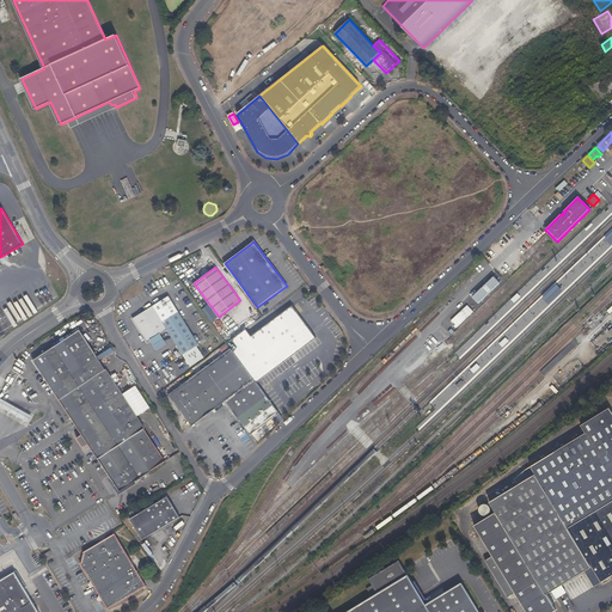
[(499,276),(491,285),(497,291),(505,282),(499,276)]
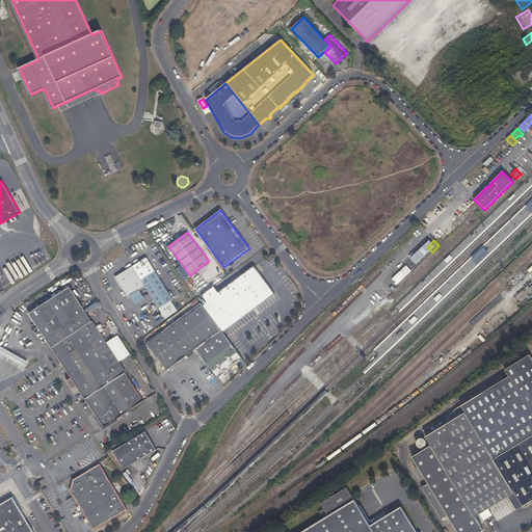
[(489,253),(484,247),(473,259),(477,264),(489,253)]
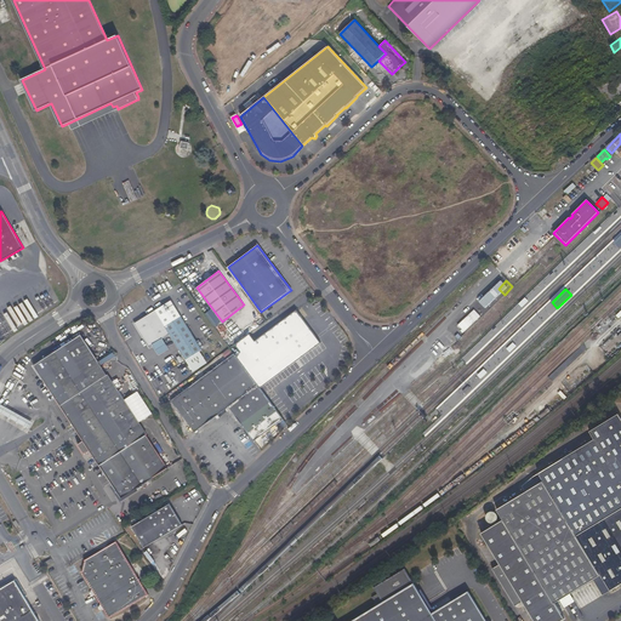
[(300,308),(243,349),(263,376),(319,335),(300,308)]
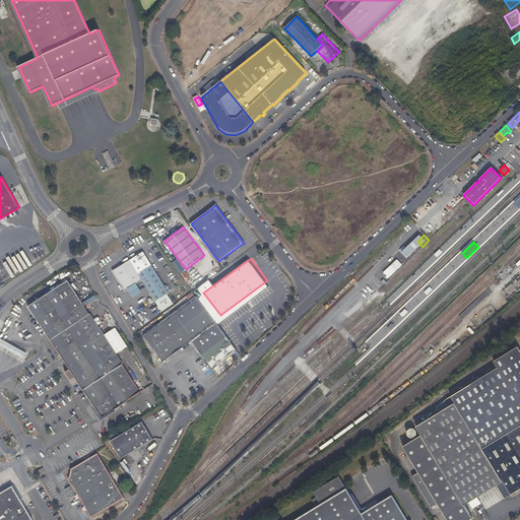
[(324,262),(327,266),(332,261),(328,258),(324,262)]
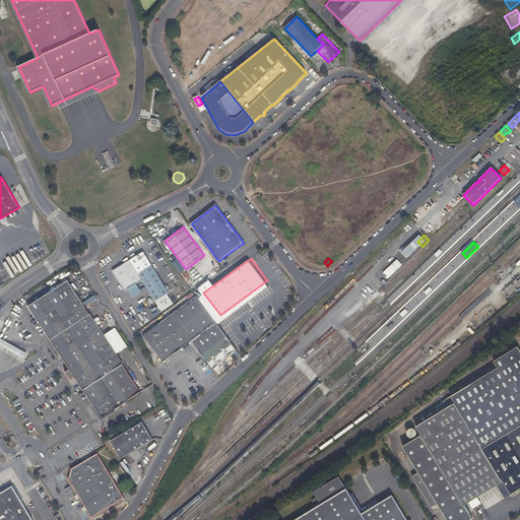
[(113,271),(125,290),(128,289),(137,283),(143,279),(139,272),(131,259),(113,271)]
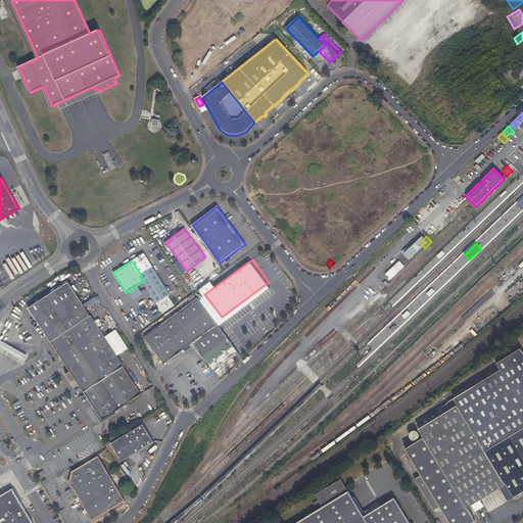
[(171,294),(153,266),(140,274),(144,281),(158,302),(171,294)]
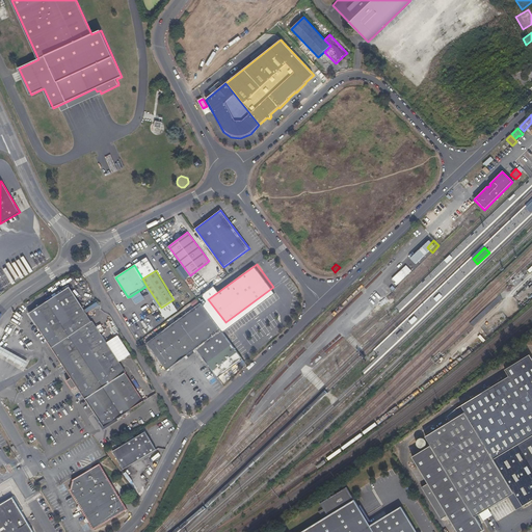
[(70,288),(29,314),(57,356),(72,378),(67,381),(72,390),(77,387),(103,427),(110,440),(151,413),(124,373),(97,331),(94,333),(88,324),(92,321),(70,288)]
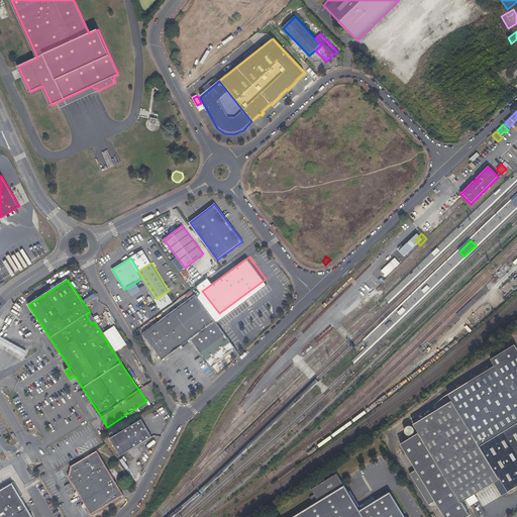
[(141,291),(136,282),(127,288),(132,296),(141,291)]
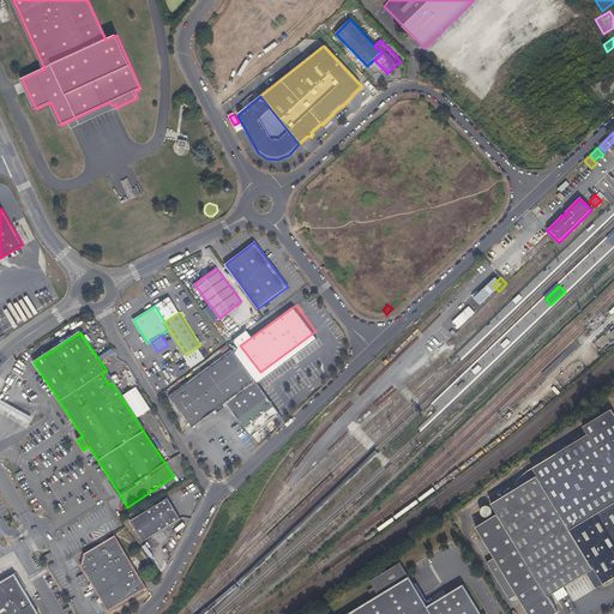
[(169,396),(192,427),(224,404),(227,403),(256,381),(232,349),(169,396)]
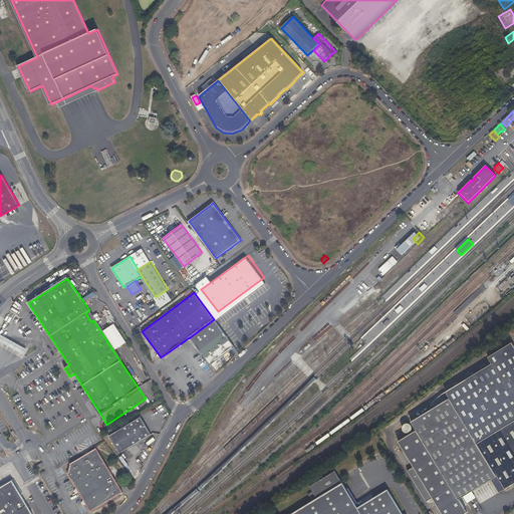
[(119,360),(121,359),(89,310),(85,313),(90,321),(93,320),(119,360)]
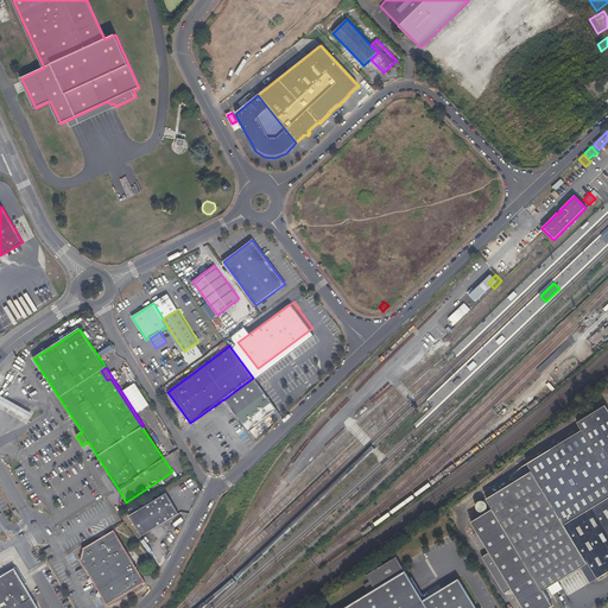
[(278,411),(253,378),(225,399),(249,432),(278,411)]
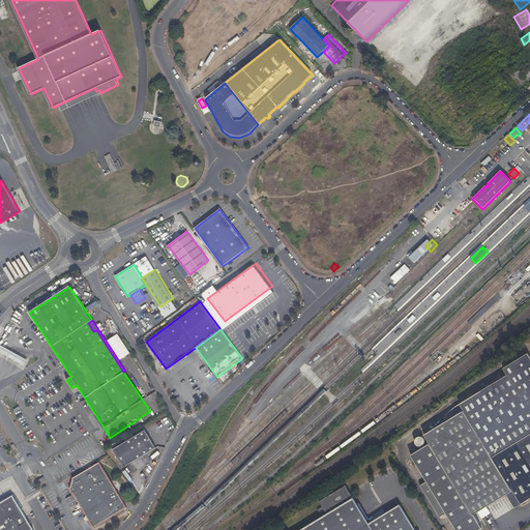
[(24,369),(27,363),(12,355),(0,347),(0,355),(9,360),(24,369)]
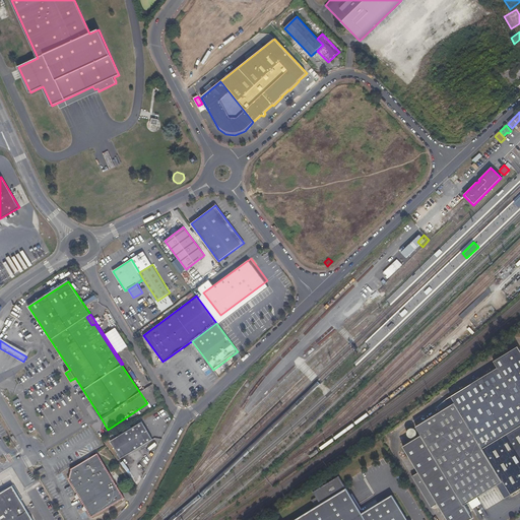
[(498,485),(503,482),(511,495),(519,489),(519,349),(518,346),(494,362),(498,369),(471,384),(448,399),(437,407),(440,412),(416,427),(421,436),(403,447),(418,473),(412,477),(418,489),(426,484),(438,504),(447,519),(469,519),(472,518),(464,506),(498,485)]
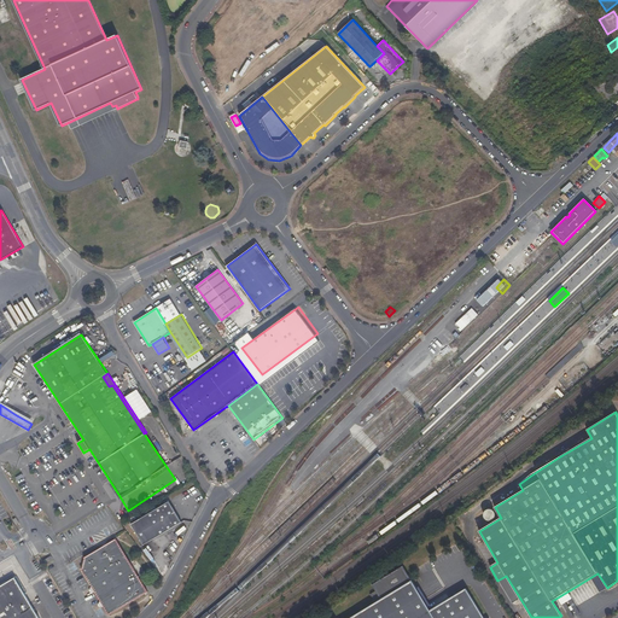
[(181,523),(169,501),(132,525),(144,546),(181,523)]
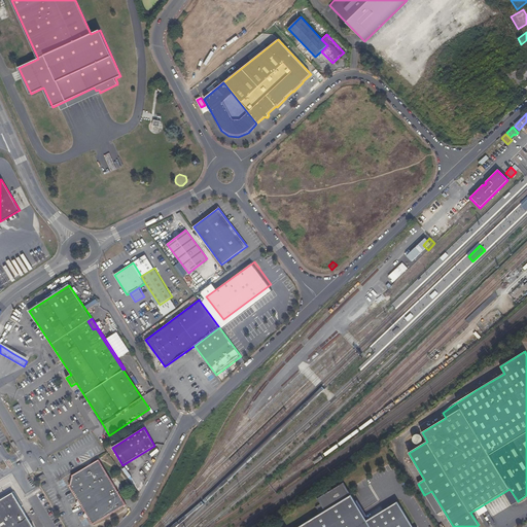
[(127,505),(99,460),(72,476),(73,478),(71,485),(70,486),(94,525),(127,505)]
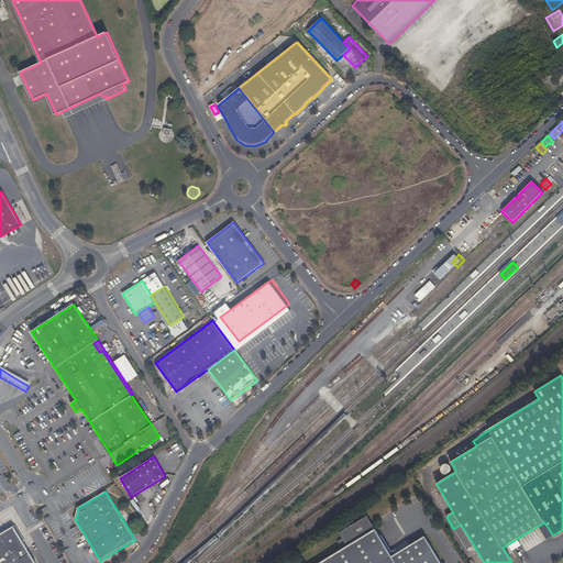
[(343,539),(338,542),(342,549),(319,562),(441,562),(424,537),(393,556),(367,516),(340,533),(343,539)]
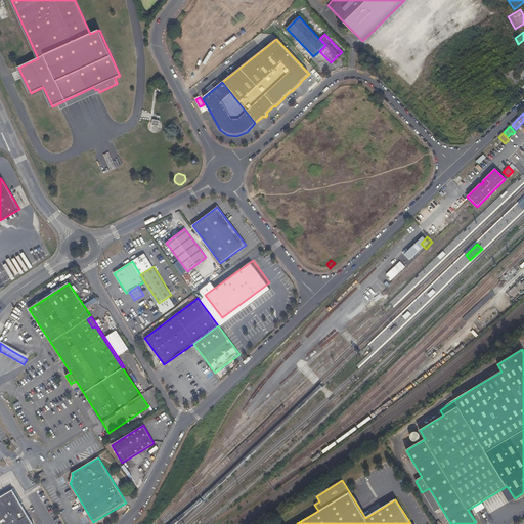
[(501,489),(509,503),(515,498),(507,486),(501,489)]
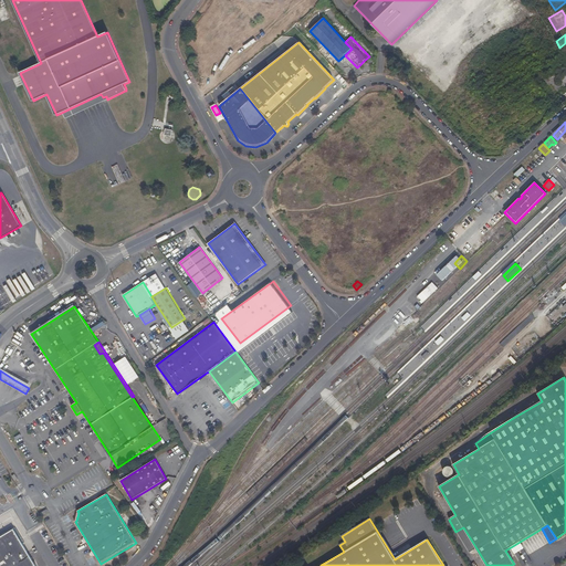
[(0,565),(35,565),(24,547),(24,543),(17,528),(13,527),(0,534),(0,565)]
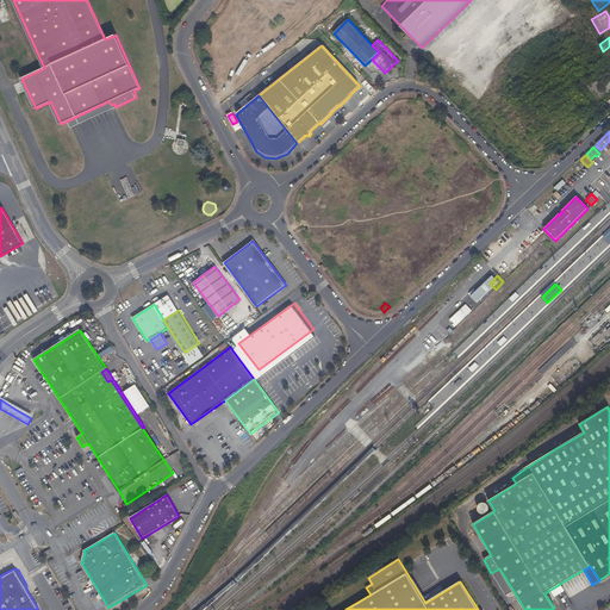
[(491,573),(505,596),(514,591),(499,568),(491,573)]
